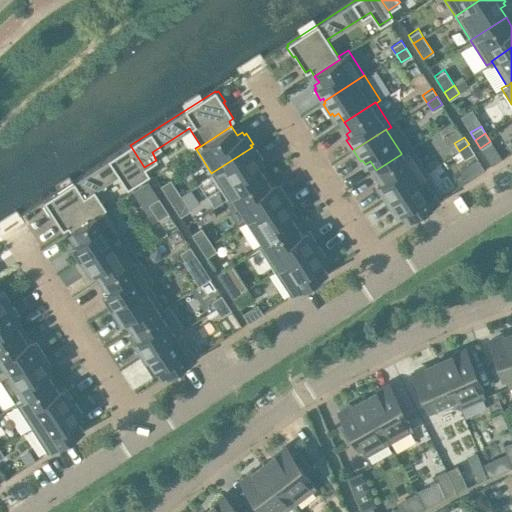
[(469,144),(459,151),(464,159),(474,152),(469,144)]
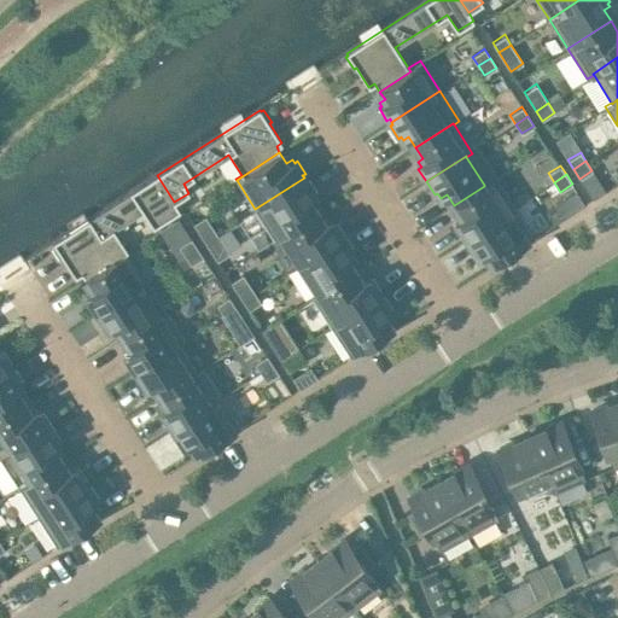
[(127,250),(114,229),(143,210),(153,227),(180,210),(174,202),(157,175),(53,243),(54,245),(52,246),(60,258),(63,257),(70,268),(75,277),(81,273),(85,279),(127,250)]
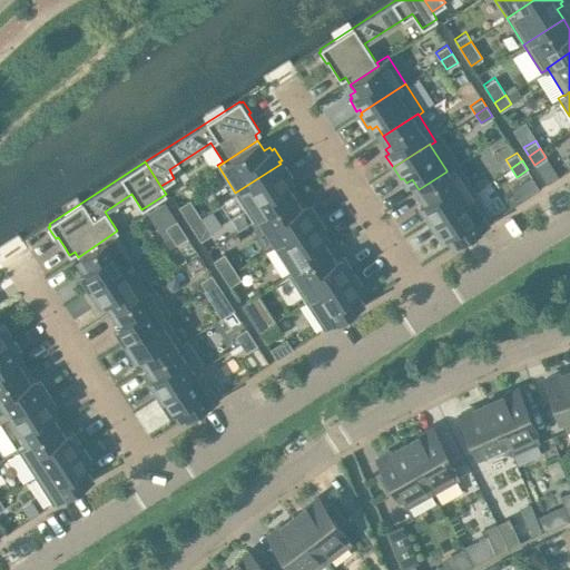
[(446,170),(446,172),(419,189),(424,199),(420,203),(421,206),(419,207),(426,219),(429,217),(431,219),(475,190),(458,163),(446,170)]
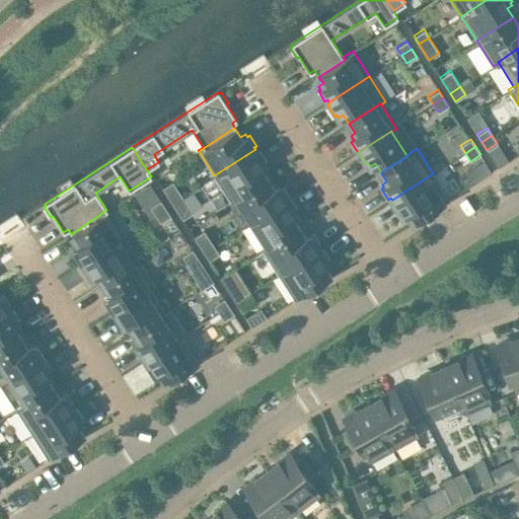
[(235,198),(235,197),(267,176),(261,167),(266,164),(264,162),(266,160),(258,150),(256,151),(255,149),(214,175),(230,201),(235,198)]
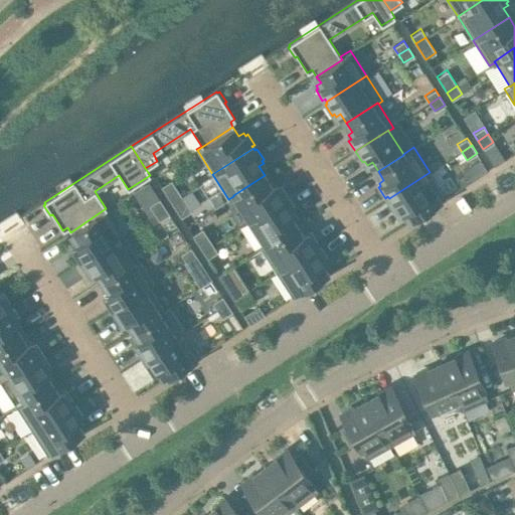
[(409,220),(446,197),(430,172),(389,198),(390,201),(388,202),(394,212),(397,211),(398,214),(403,211),(409,220)]
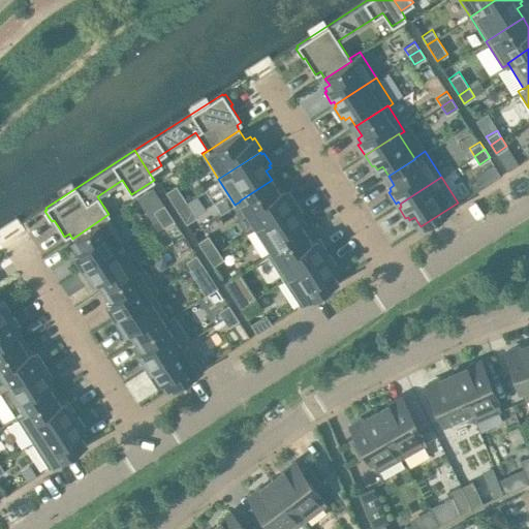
[(240,200),(240,201),(256,226),(294,200),(288,190),(285,191),(282,186),(278,189),(272,180),(240,200)]
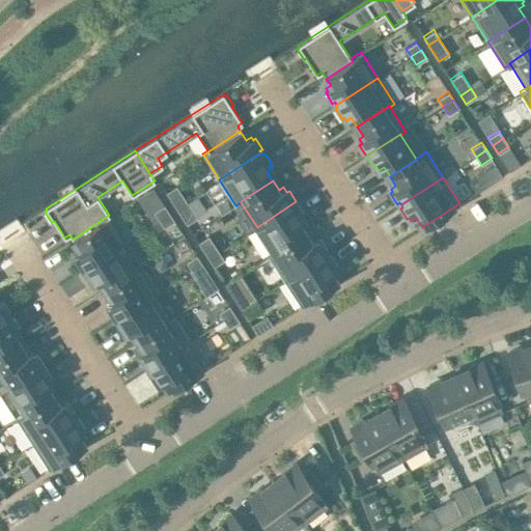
[(187,201),(176,185),(166,192),(176,207),(187,201)]
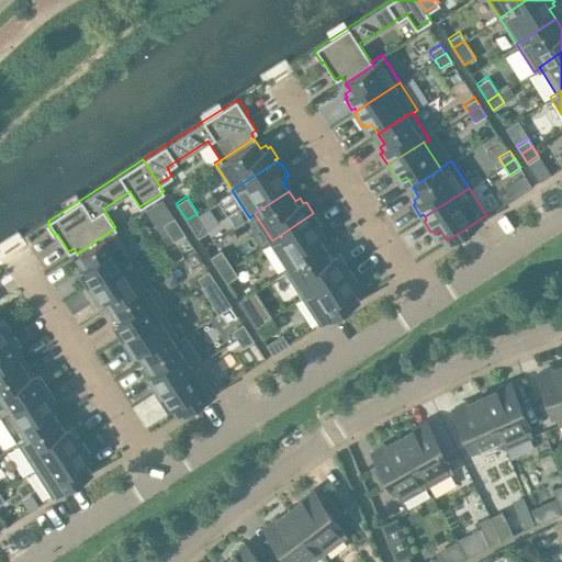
[(209,231),(198,213),(187,220),(198,237),(209,231)]
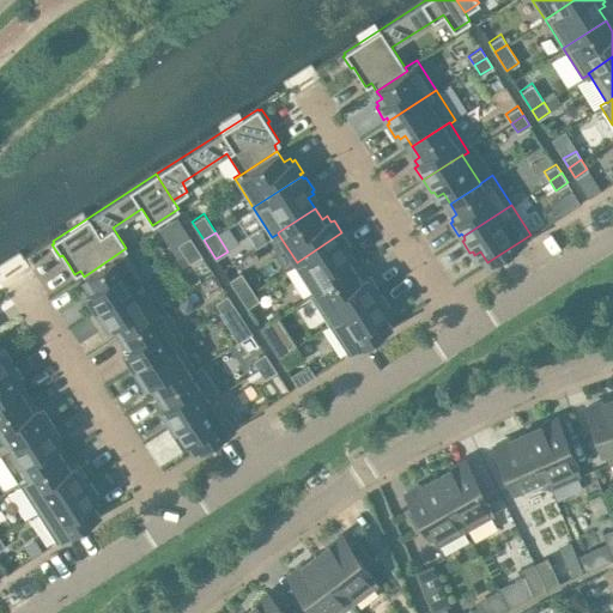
[(297,262),(315,290),(315,291),(352,267),(345,256),(351,253),(347,247),(350,246),(341,232),(297,262)]
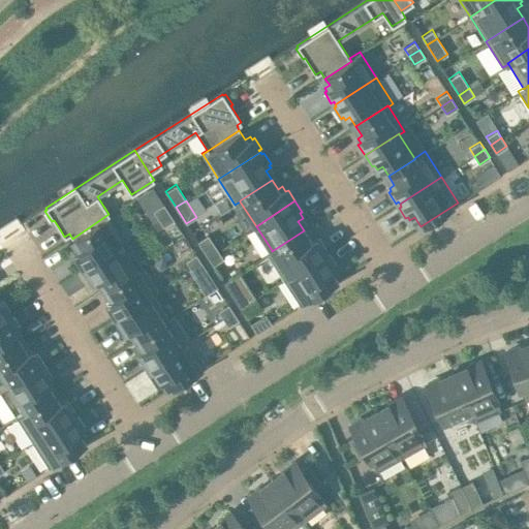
[(168,212),(163,204),(153,211),(158,218),(168,212)]
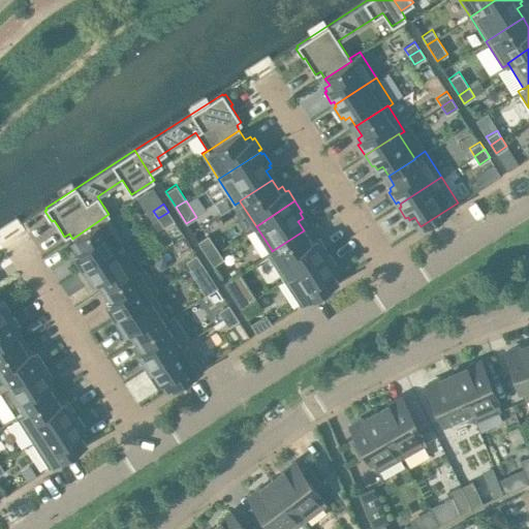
[(174,219),(168,212),(158,218),(163,226),(174,219)]
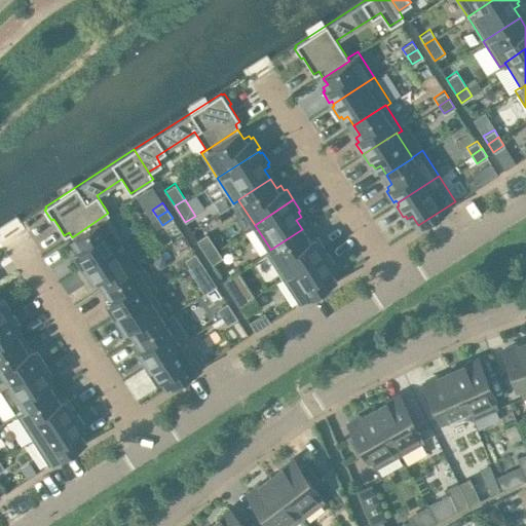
[(83,265),(124,238),(108,213),(72,237),(77,247),(73,250),(75,252),(73,254),(79,264),(81,263),(83,265)]
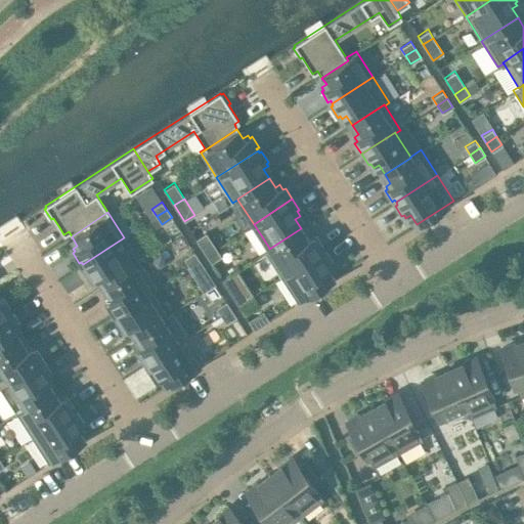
[(313,236),(312,234),(307,237),(301,228),(269,249),(269,248),(264,251),(280,276),(321,250),(320,248),(322,246),(315,235),(313,236)]
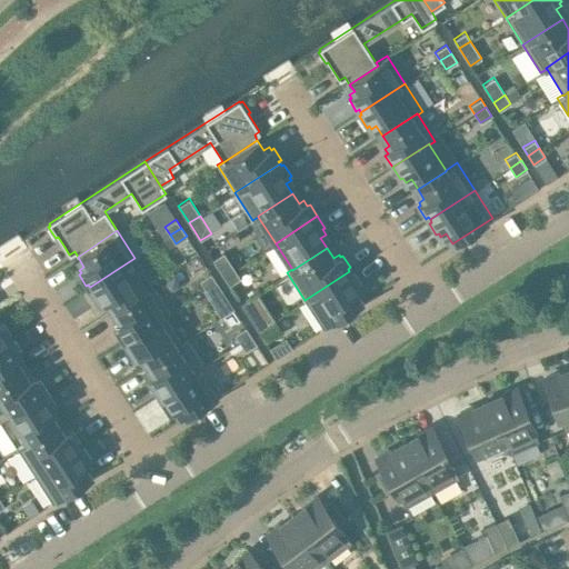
[(235,269),(232,266),(223,252),(212,259),(220,272),(223,277),(235,269)]
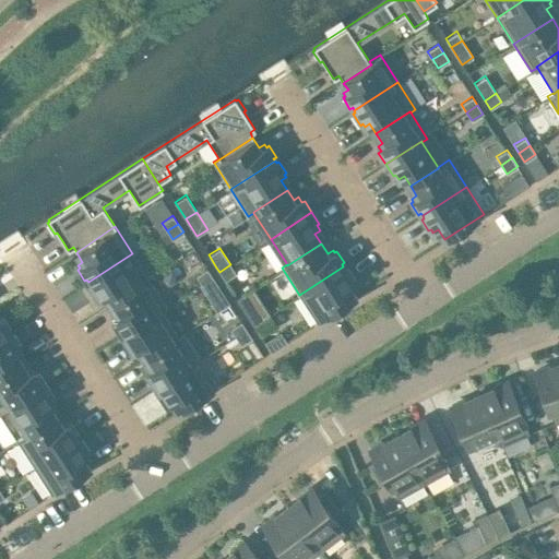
[(110,305),(150,280),(132,253),(88,282),(90,284),(87,285),(95,297),(97,295),(99,298),(104,295),(110,305)]
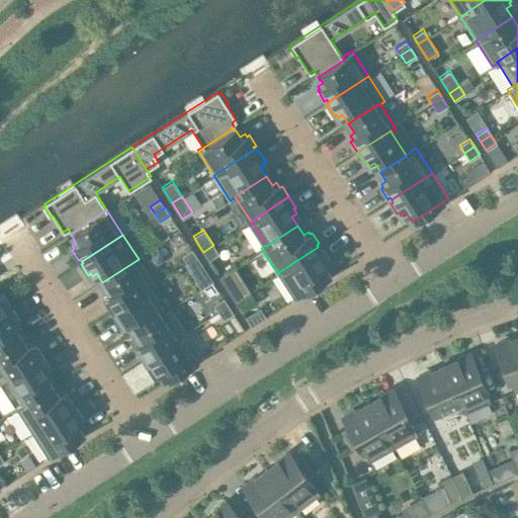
[(208,260),(219,253),(213,245),(203,252),(208,260)]
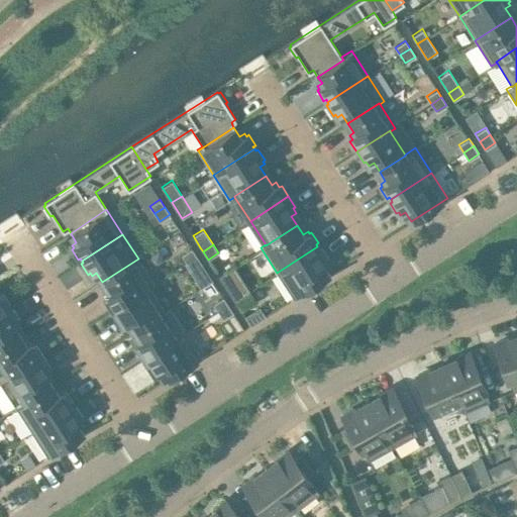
[(321,247),(319,248),(317,246),(277,273),(293,298),(329,275),(323,265),(327,262),(325,260),(328,257),(321,247)]
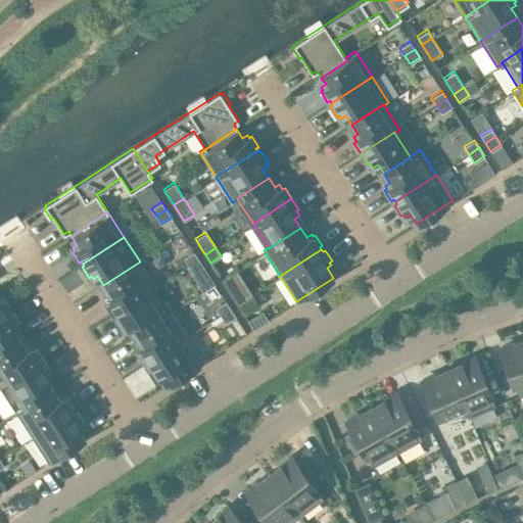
[(198,258),(193,250),(183,257),(188,266),(198,258)]
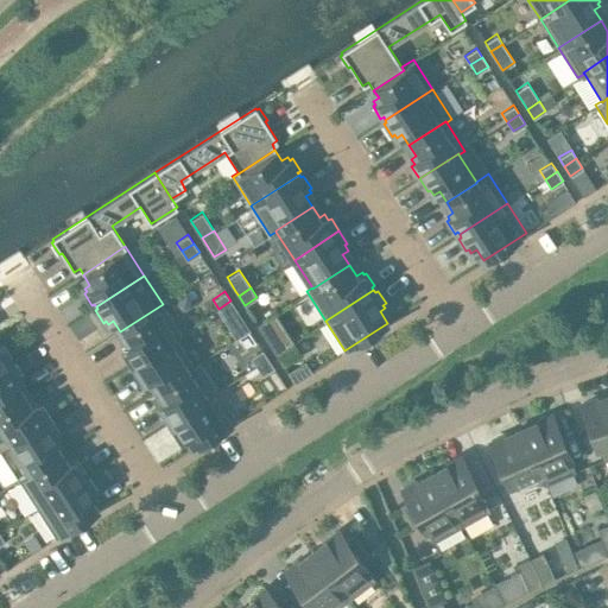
[(236,310),(230,301),(219,309),(225,317),(236,310)]
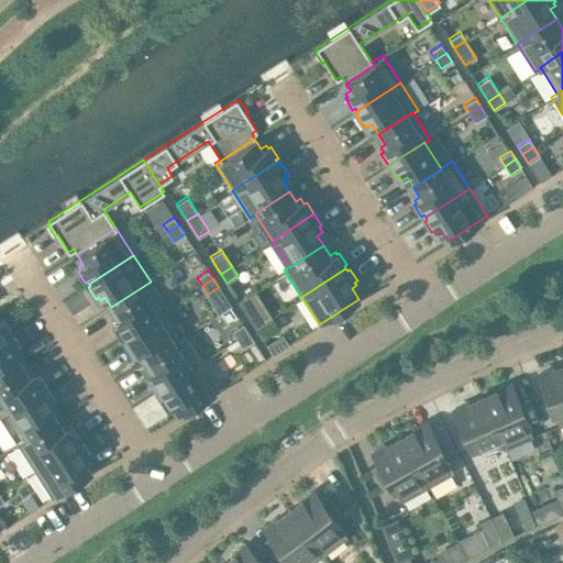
[(113,327),(121,338),(162,311),(163,312),(168,309),(151,282),(111,307),(118,317),(112,320),(116,326),(113,327)]
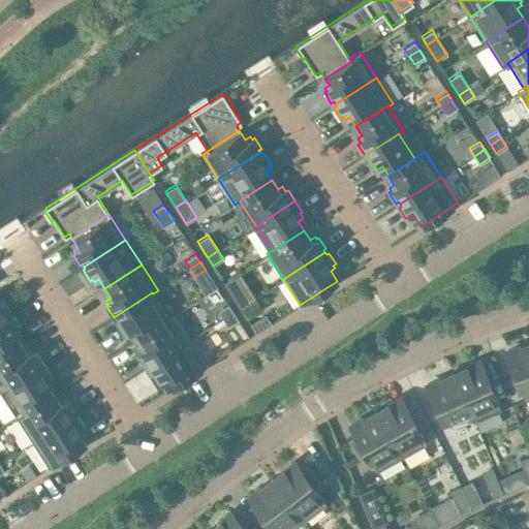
[(240,273),(224,283),(229,291),(245,281),(240,273)]
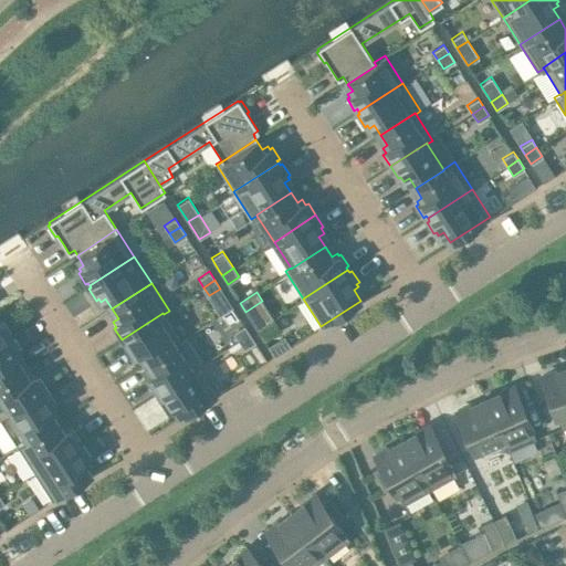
[(139,352),(146,362),(180,339),(164,314),(163,313),(122,339),(129,352),(132,350),(135,355),(139,352)]
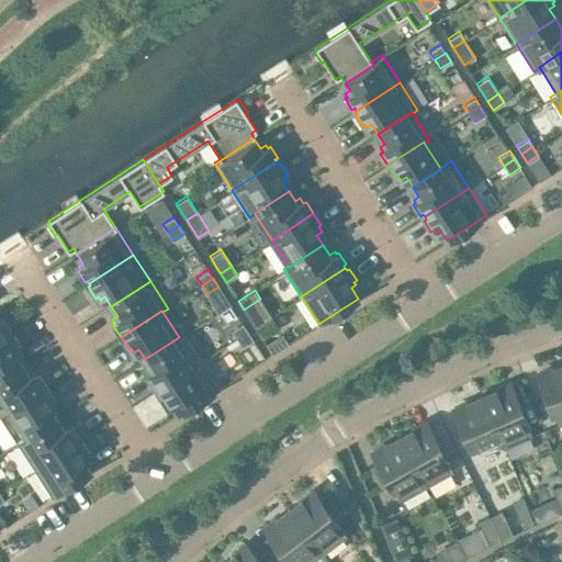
[(255,326),(266,319),(260,311),(249,317),(255,326)]
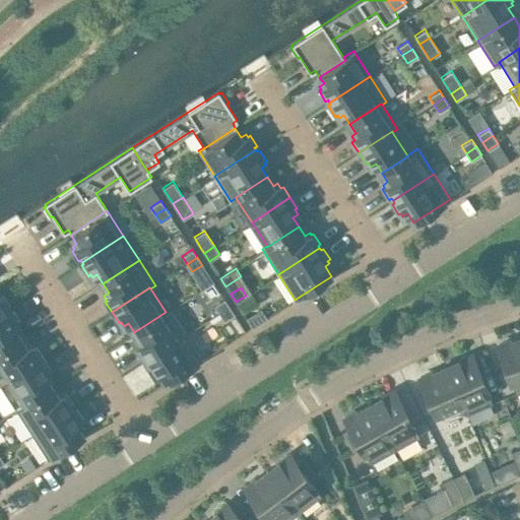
[(0,314),(9,309),(7,307),(9,305),(3,295),(1,297),(0,295),(0,314)]
